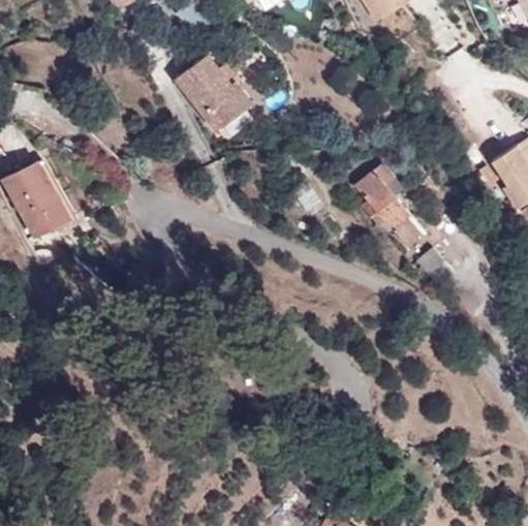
[(382,17),(372,0),(360,0),(374,22),(382,17)]
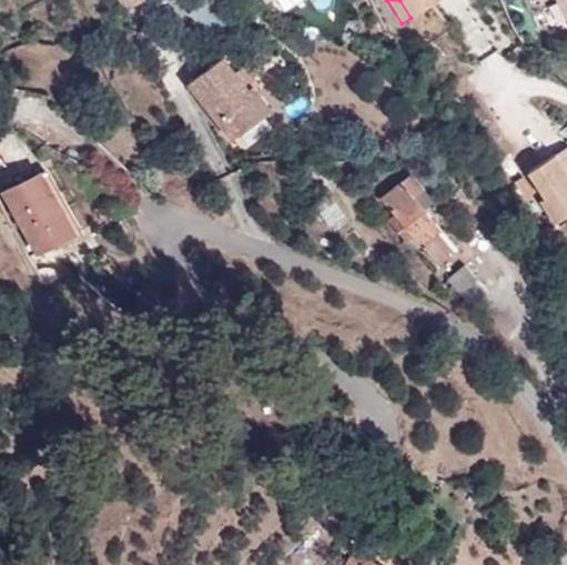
[(400,0),(411,18),(438,0),(400,0)]
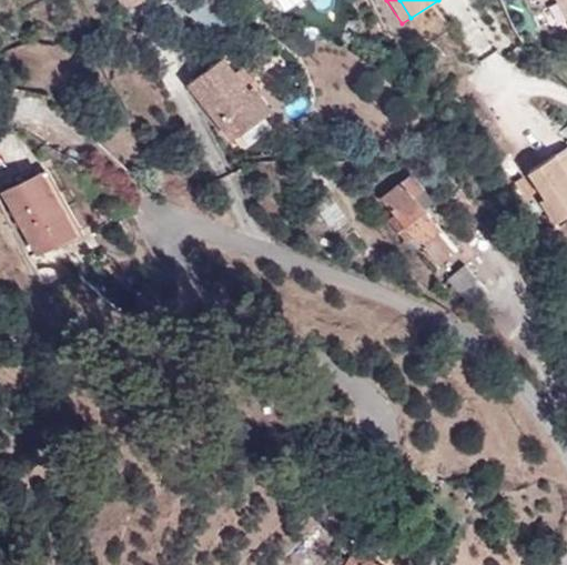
[(566,0),(555,0),(566,20),(566,0)]
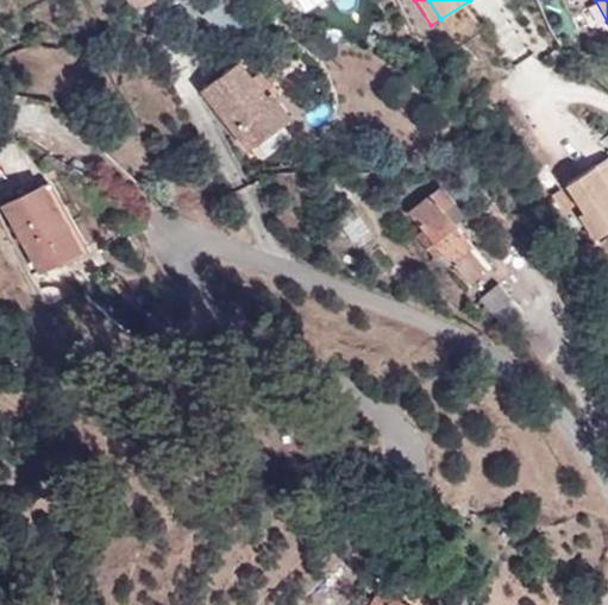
[(201,93),(246,152),(289,118),(270,93),(267,96),(239,63),(201,93)]
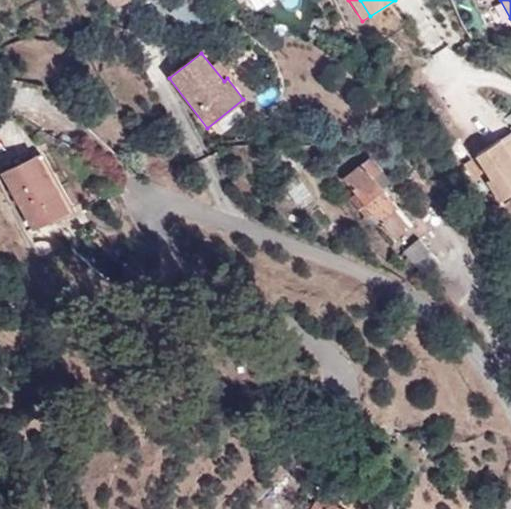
[(501,140),(510,155),(510,133),(501,140)]
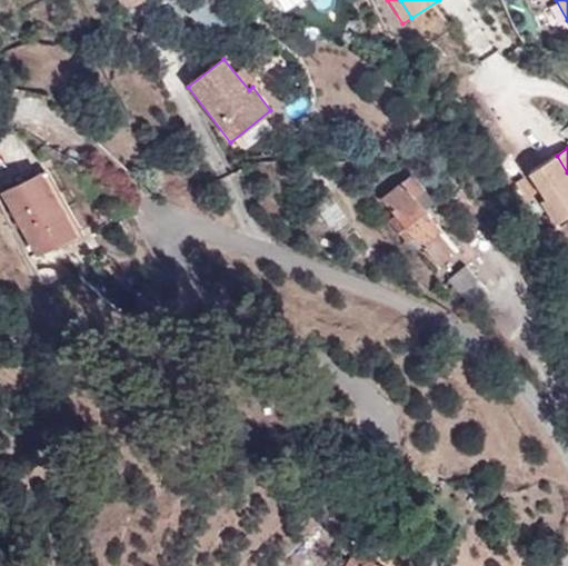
[(567,172),(557,156),(528,176),(545,199),(540,202),(555,226),(567,217),(567,172)]
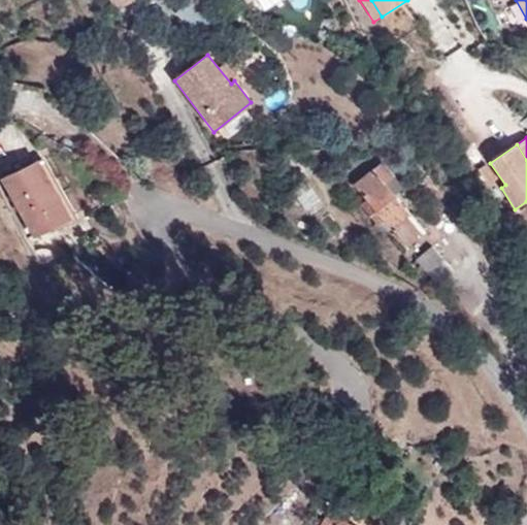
[(352,186),(365,200),(360,206),(385,236),(392,231),(405,250),(424,235),(385,185),(392,175),(382,163),(373,170),(371,169),(352,186)]
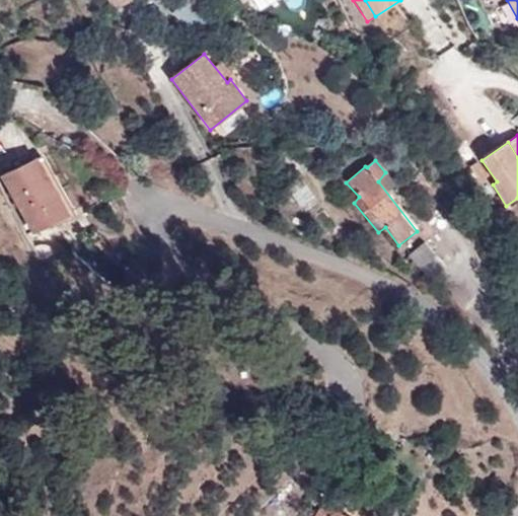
[(68,213),(40,161),(3,181),(31,233),(68,213)]
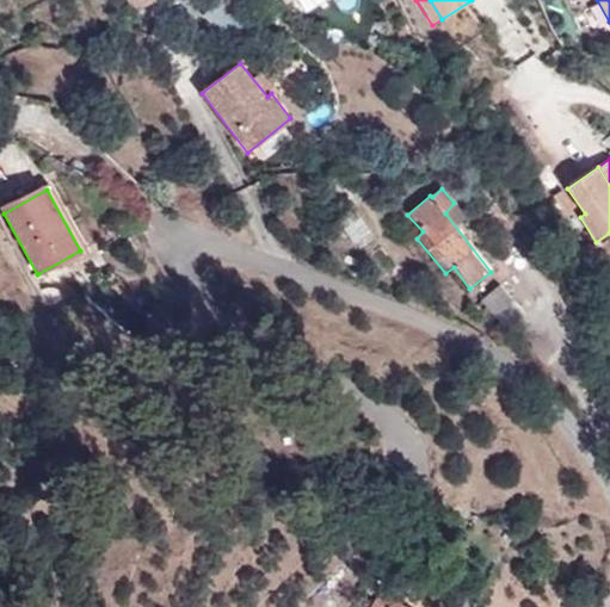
[(523,316),(499,286),(479,302),(504,332),(523,316)]
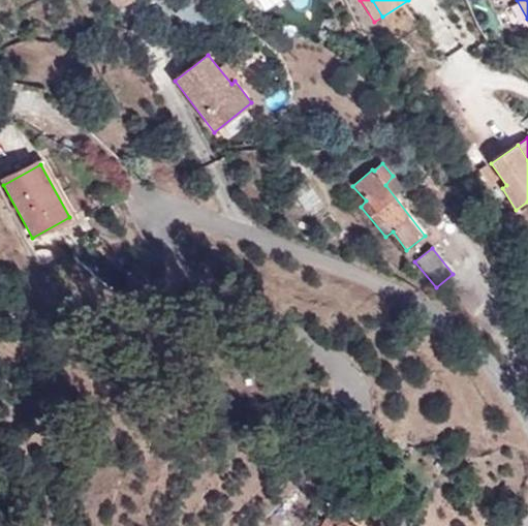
[(351,525),(331,514),(322,525),(351,525)]
